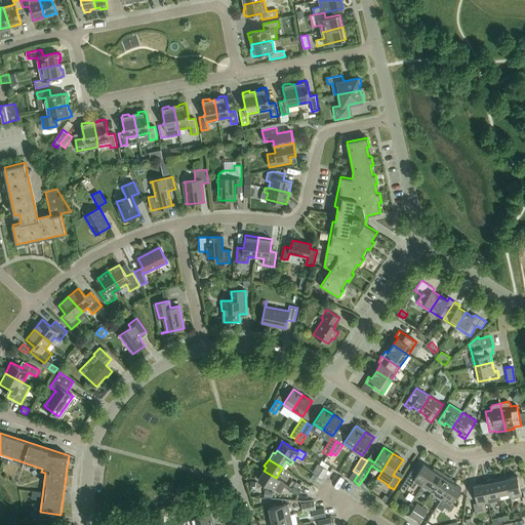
[(422,486),(426,482),(425,482),(433,470),(423,463),(415,477),(409,474),(401,487),(406,491),(409,486),(413,488),(416,483),(422,486)]
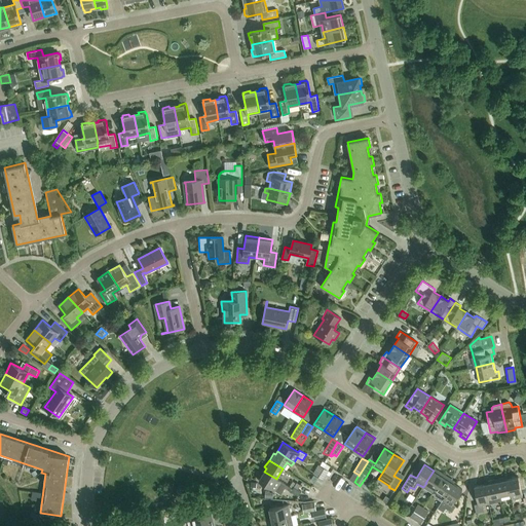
[(323,480),(329,471),(328,471),(320,465),(314,474),(323,480)]
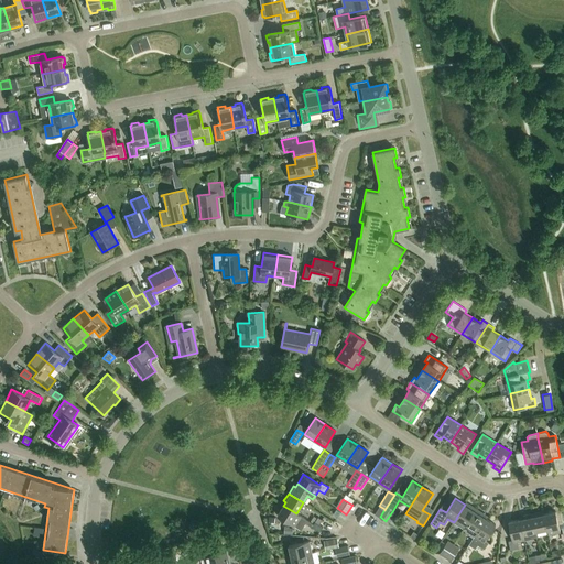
[(457,518),(467,524),(477,509),(469,505),(468,507),(465,505),(456,518),(457,518)]
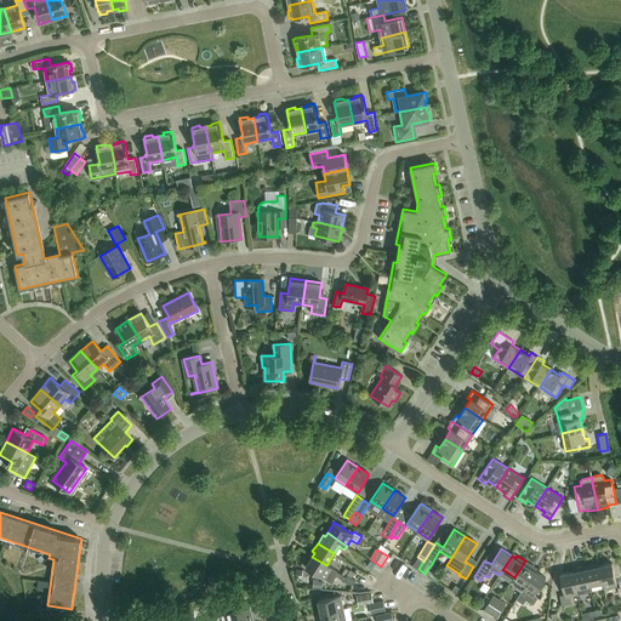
[(352,577),(347,575),(346,577),(341,574),(326,565),(312,557),(306,567),(331,584),(336,576),(352,586),(355,580),(352,577)]
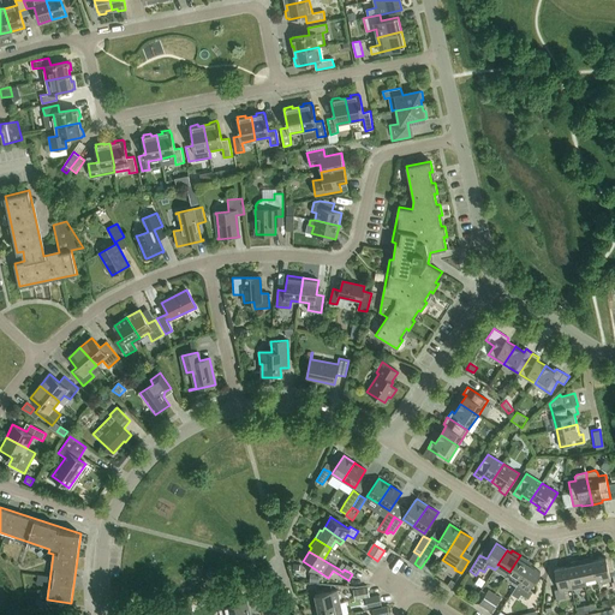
[(515,577),(513,581),(517,584),(520,579),(530,566),(526,563),(527,561),(520,555),(509,572),(515,577)]
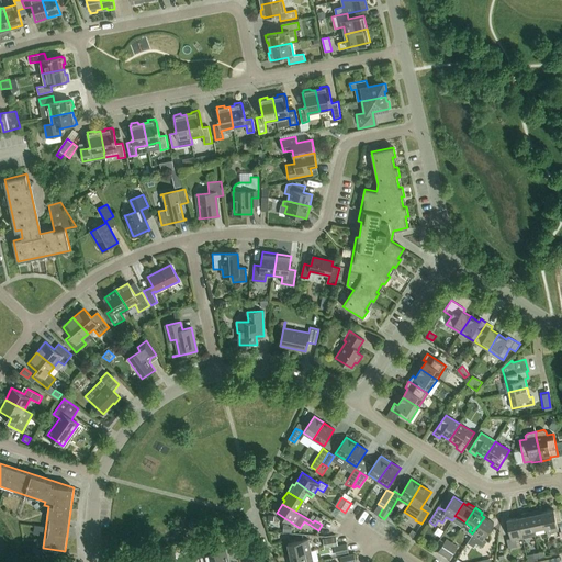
[(546,527),(547,532),(558,530),(554,509),(542,513),(546,527)]
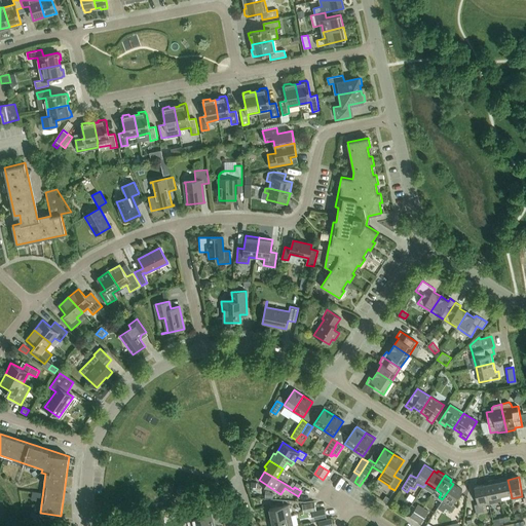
[(499,496),(511,493),(508,480),(504,480),(503,478),(495,480),(499,496)]
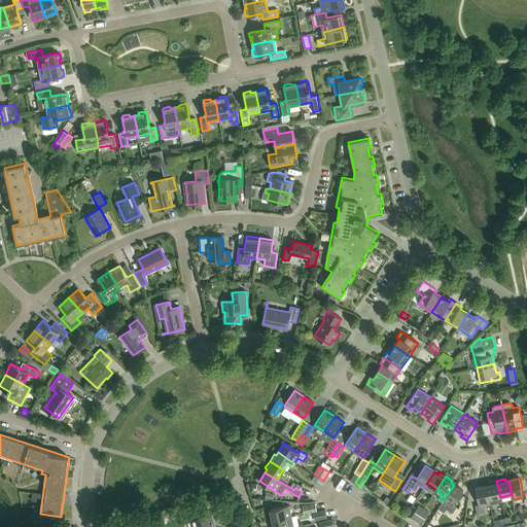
[(501,502),(500,497),(496,481),(489,482),(489,485),(486,485),(489,499),(490,504),(501,502)]
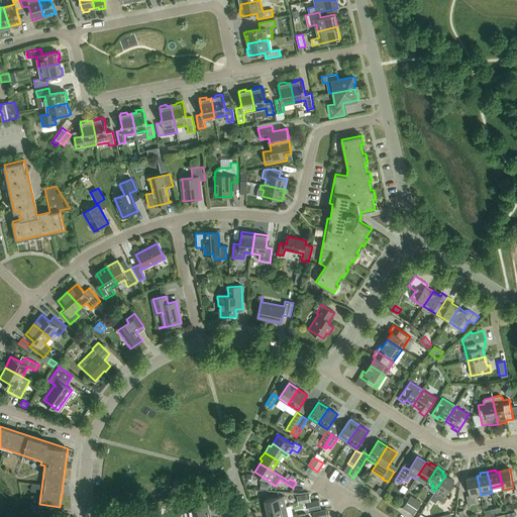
[(288,473),(284,478),(288,481),(289,479),(293,481),(295,477),(292,475),(291,475),(288,473)]
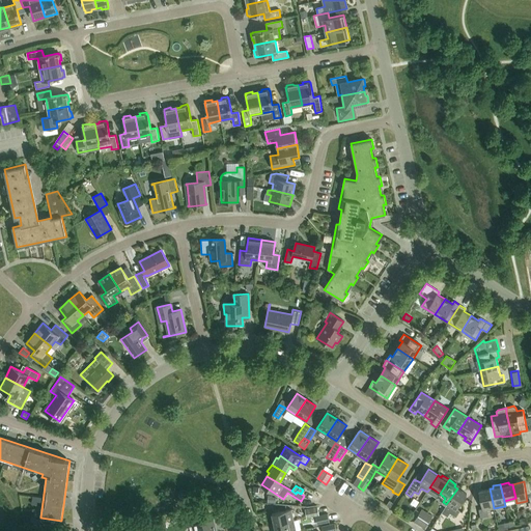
[(449,500),(446,504),(441,512),(447,515),(447,516),(449,513),(455,518),(459,511),(456,509),(467,494),(457,488),(449,500)]
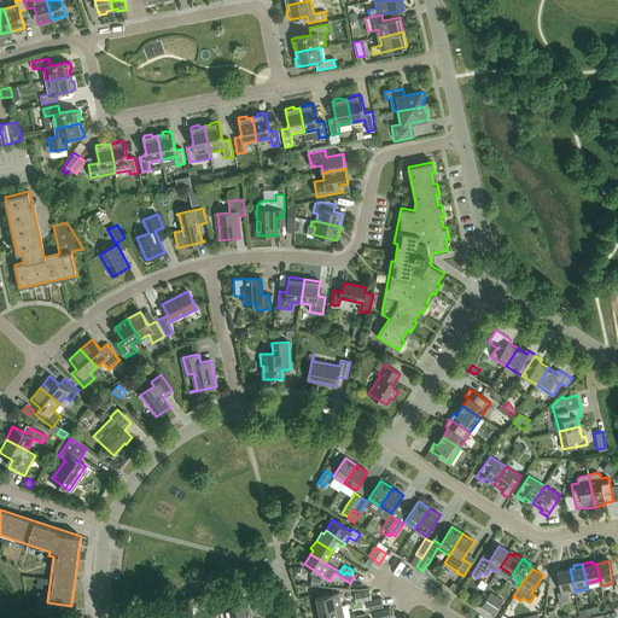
[(567,594),(575,592),(573,586),(570,569),(557,572),(561,593),(558,593),(559,602),(569,600),(567,594)]
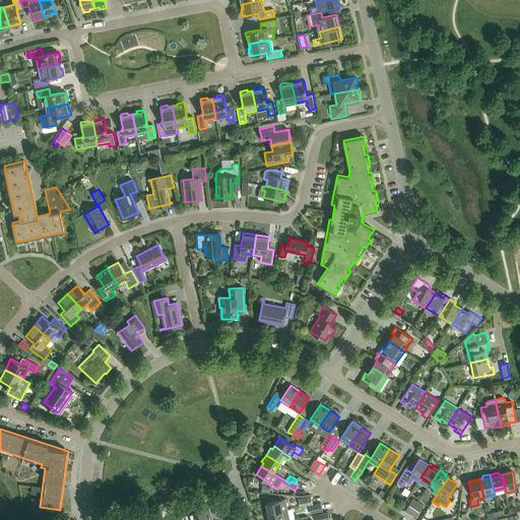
[(309,505),(313,504),(311,496),(299,499),(301,507),(309,505)]
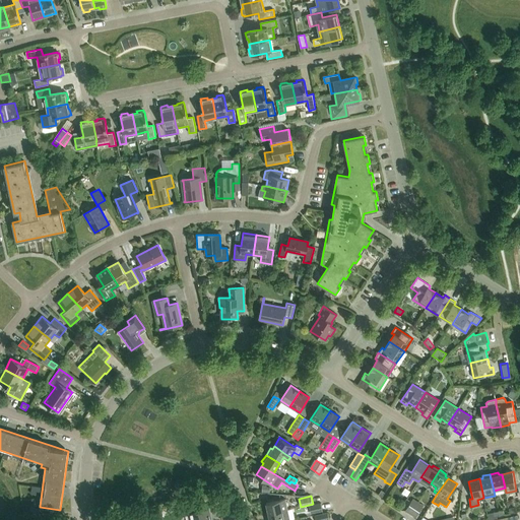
[(405,511),(410,514),(418,502),(413,498),(405,511)]
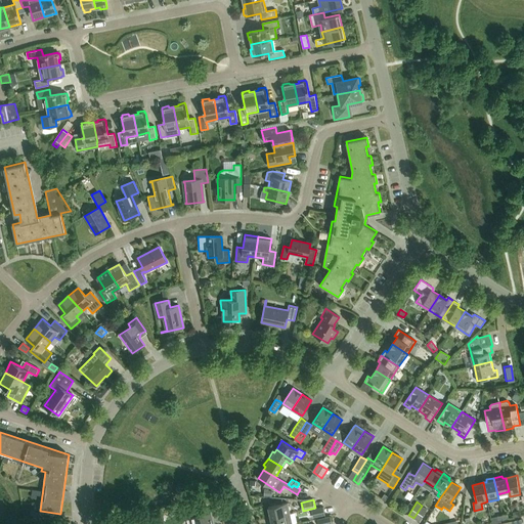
[(285,515),(290,514),(288,503),(268,507),(271,518),(285,515)]
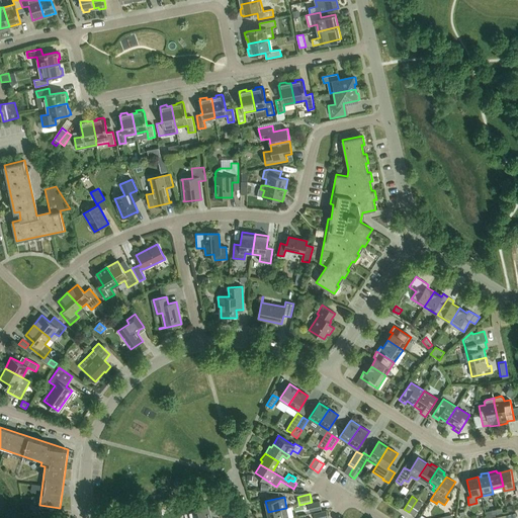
[(422,503),(417,500),(409,512),(414,515),(422,503)]
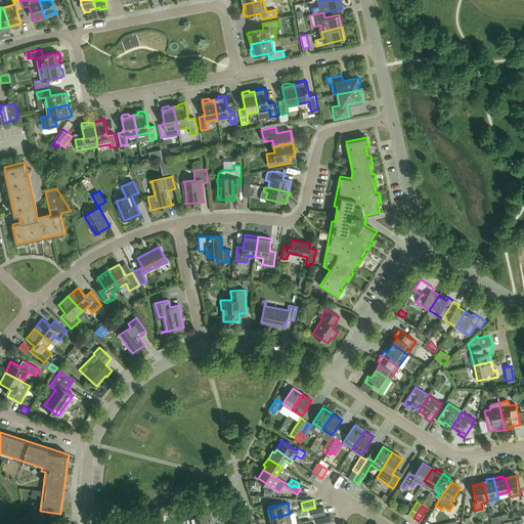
[(315,508),(311,509),(313,518),(324,515),(323,507),(315,508)]
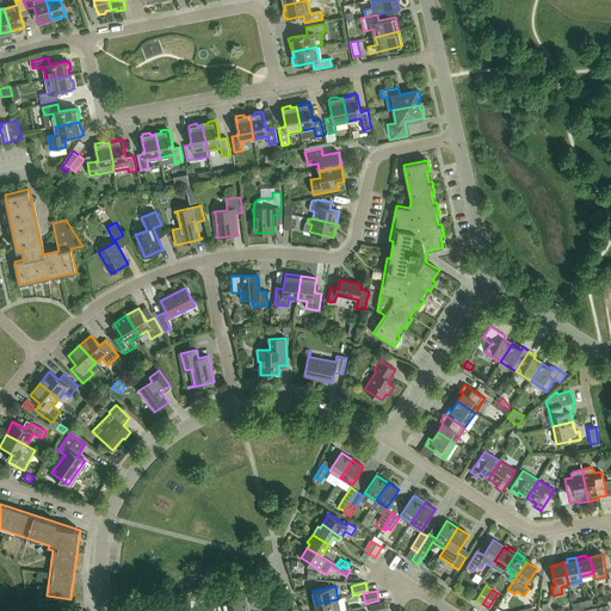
[(222,604),(223,610),(248,610),(246,598),(235,600),(234,593),(220,597),(221,604),(222,604)]
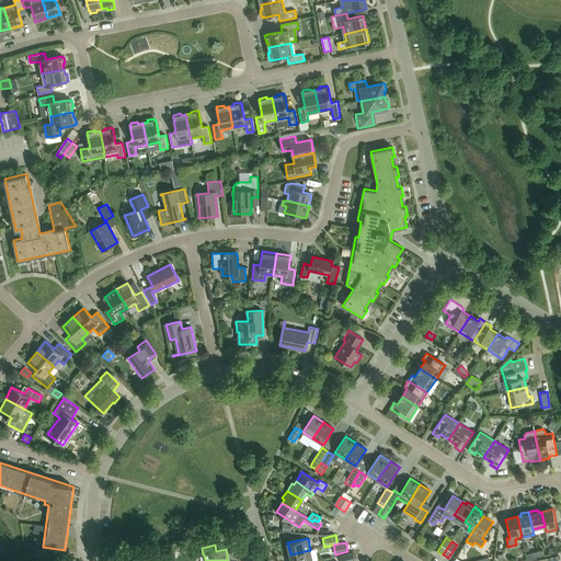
[(288,560),(311,560),(312,560),(310,550),(305,551),(290,554),(290,558),(288,559),(288,560)]
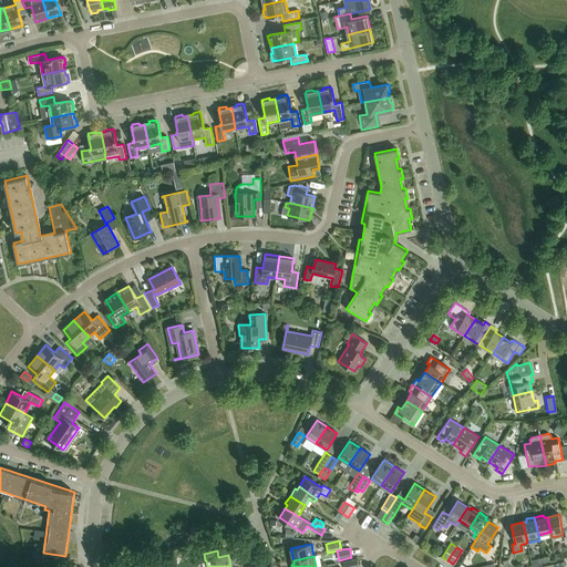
[(542,563),(544,562),(543,557),(532,559),(533,566),(543,565),(542,563)]
